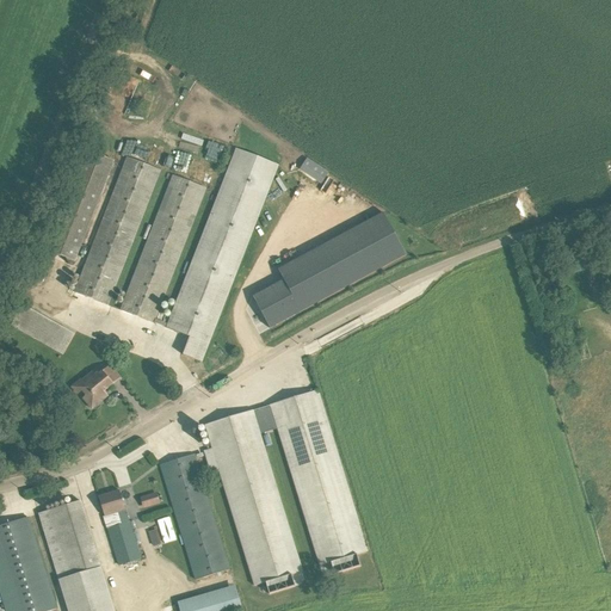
[(156,96),(153,110),(159,112),(162,98),(156,96)]
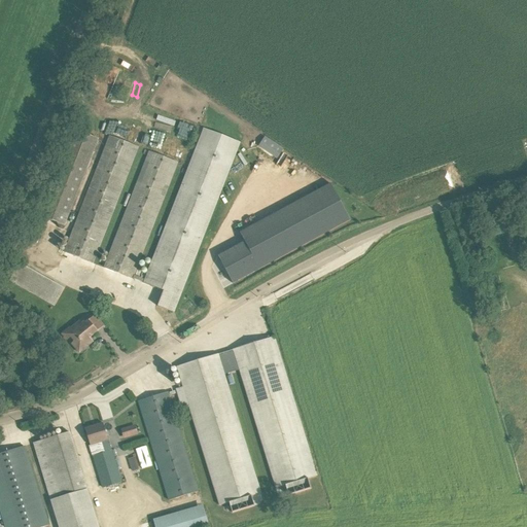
[(240,144),(203,129),(142,283),(164,291),(157,307),(173,313),(240,144)]
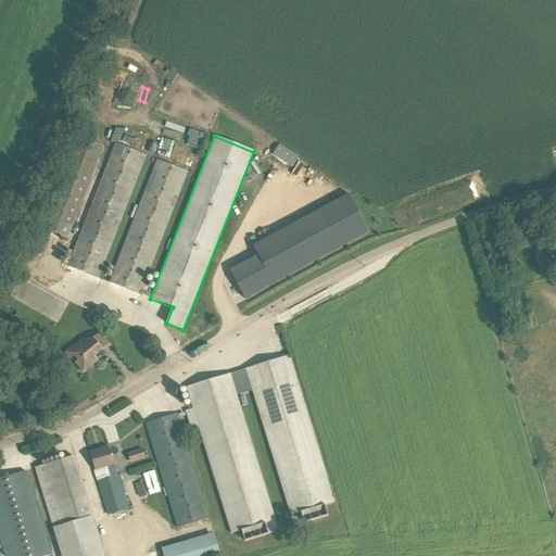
[(77,137),(41,229),(67,239),(103,148),(77,137)]
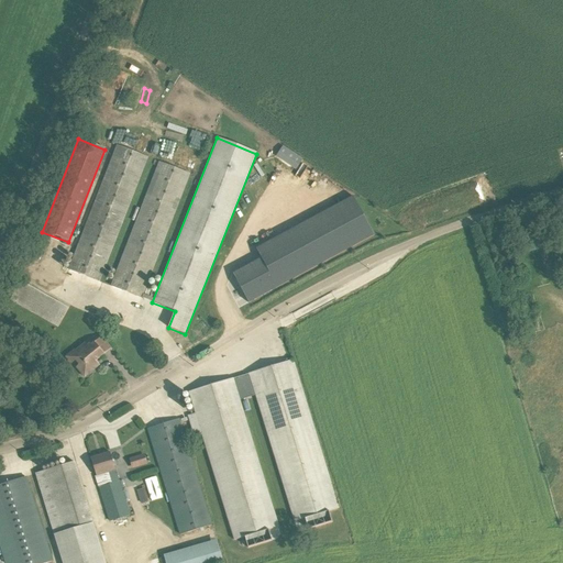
[(147,158),(116,146),(67,271),(99,282),(147,158)]
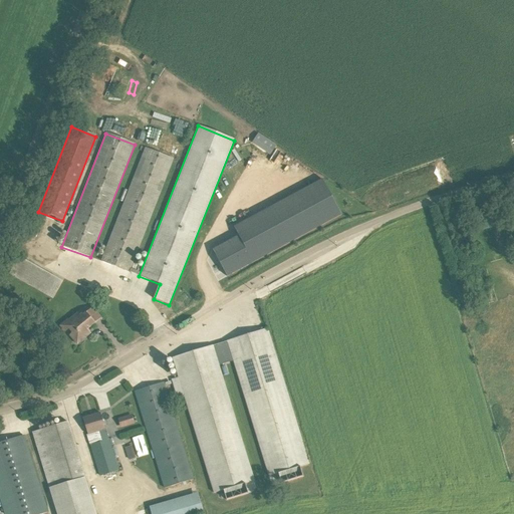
[(253,148),(257,136),(252,134),(248,147),(253,148)]
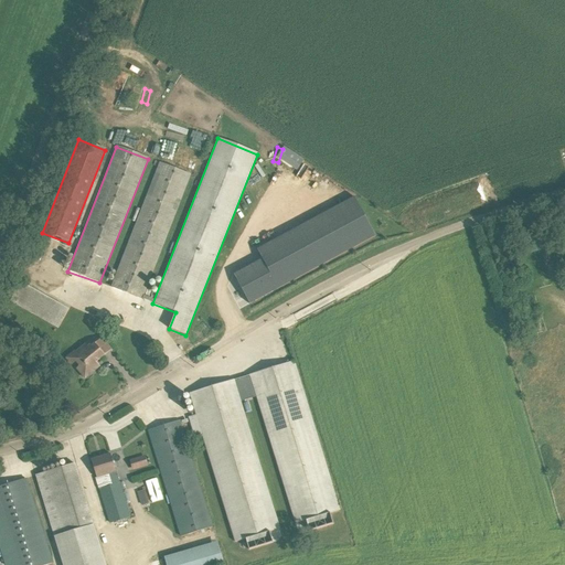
[(191,176),(159,163),(110,287),(151,304),(152,300),(142,297),(191,176)]
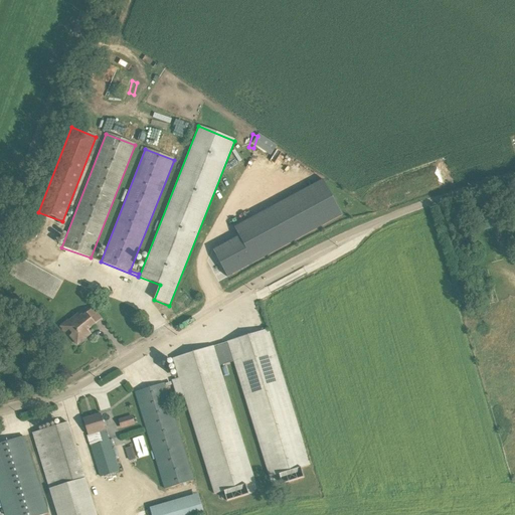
[(214,252),(227,277),(343,216),(324,180),(236,228),(240,237),(214,252)]
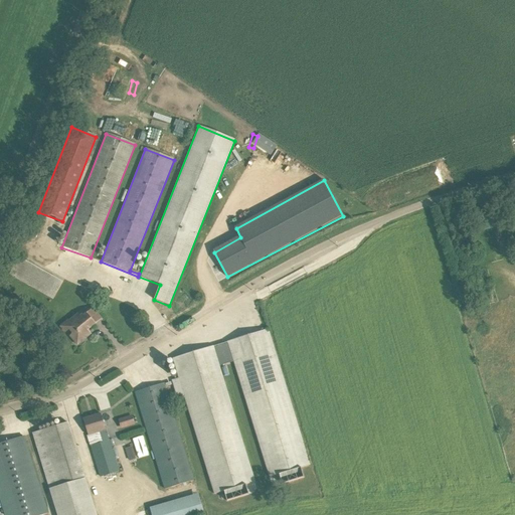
[(464,230),(466,236),(474,233),(472,227),(464,230)]
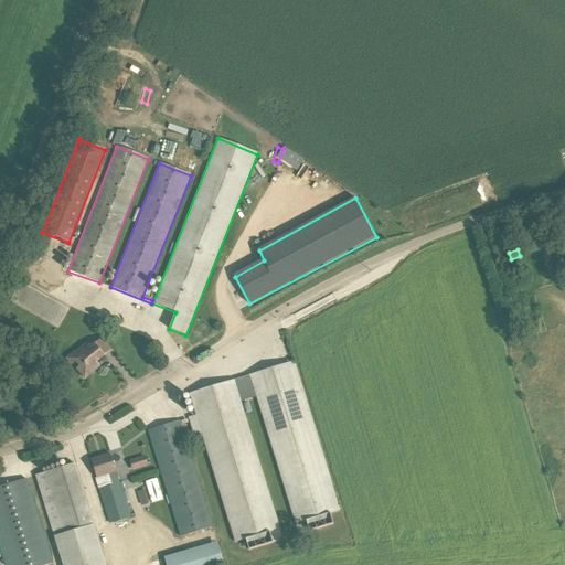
[(57,330),(68,310),(20,283),(9,302),(57,330)]
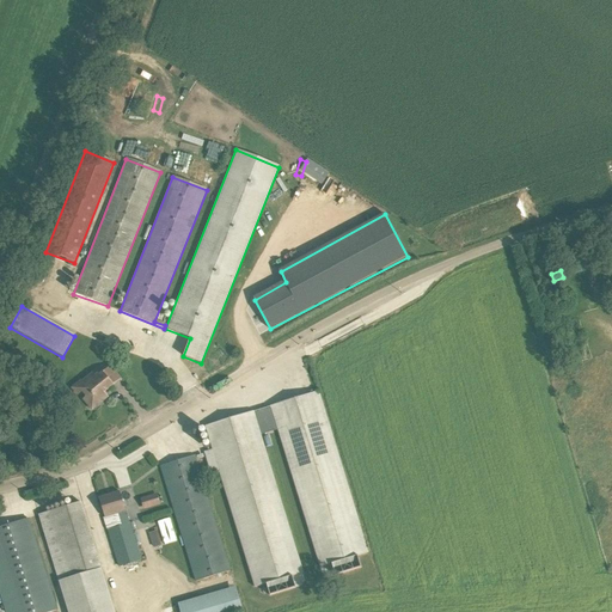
[(69,389),(77,397),(81,393),(85,398),(83,401),(90,409),(98,403),(99,404),(108,398),(104,393),(120,380),(109,368),(98,375),(97,374),(93,375),(91,373),(81,381),(80,380),(69,389)]
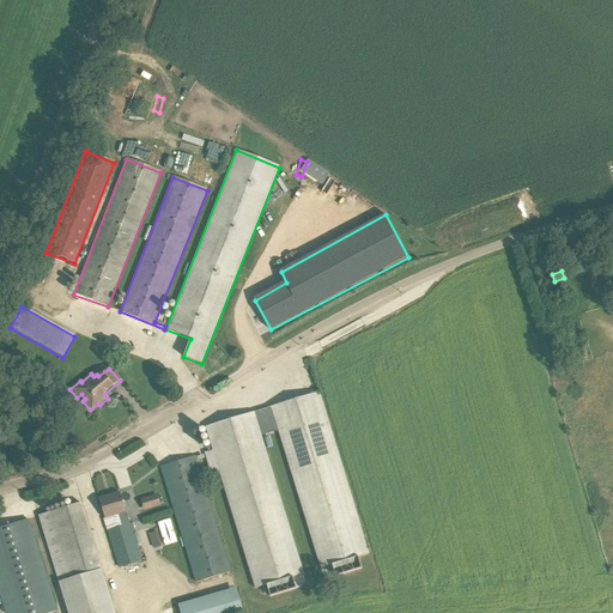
[(368,554),(369,554),(319,393),(205,428),(212,450),(204,454),(211,477),(211,478),(219,475),(254,589),(303,574),(261,436),(277,431),(320,569),(368,554)]
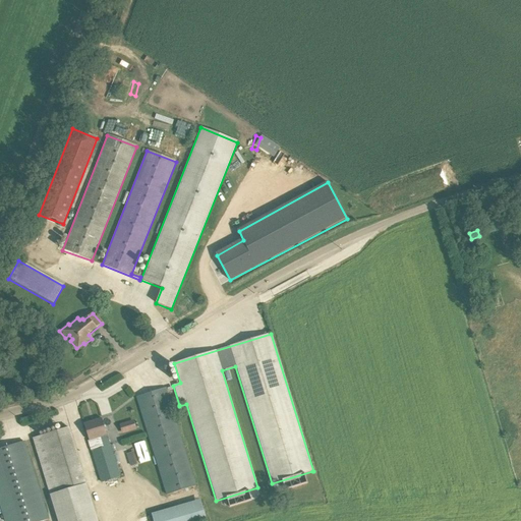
[(167,495),(195,487),(165,389),(136,397),(167,495)]
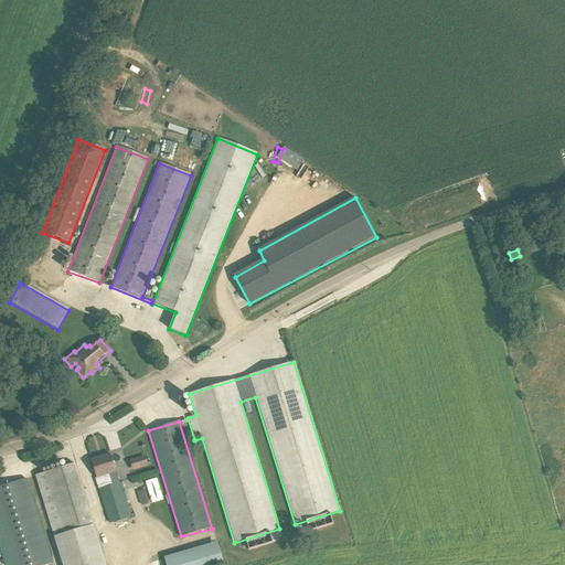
[(93,459),(109,455),(104,435),(87,439),(93,459)]
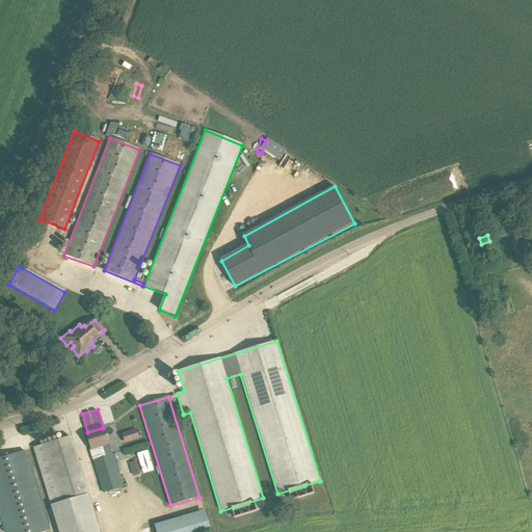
[(89,451),(92,461),(111,455),(109,446),(108,445),(103,428),(85,433),(90,451),(89,451)]
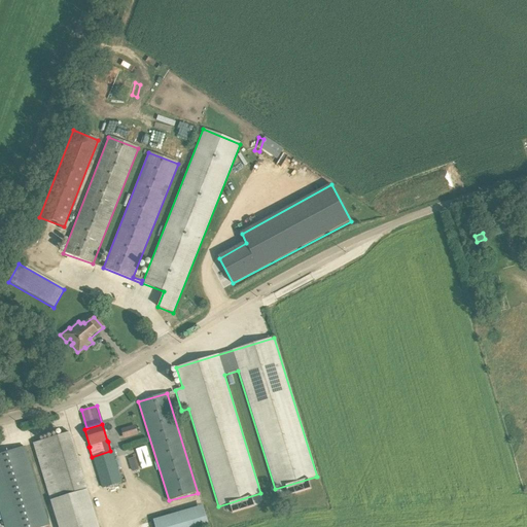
[(134,425),(119,430),(123,440),(137,435),(134,425)]
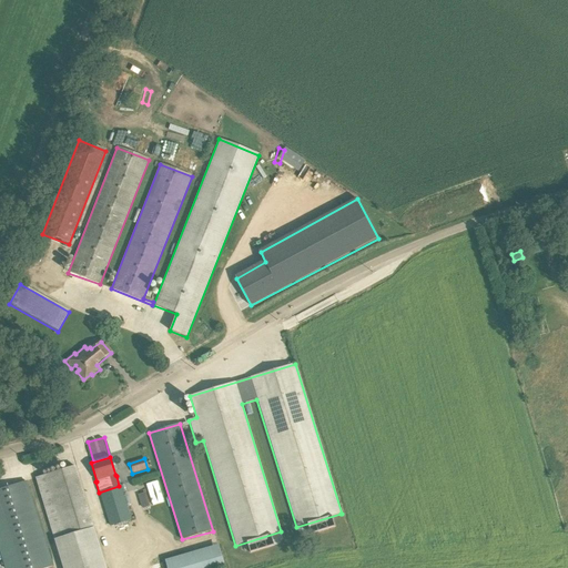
[(104,567),(74,466),(36,480),(61,567),(104,567)]
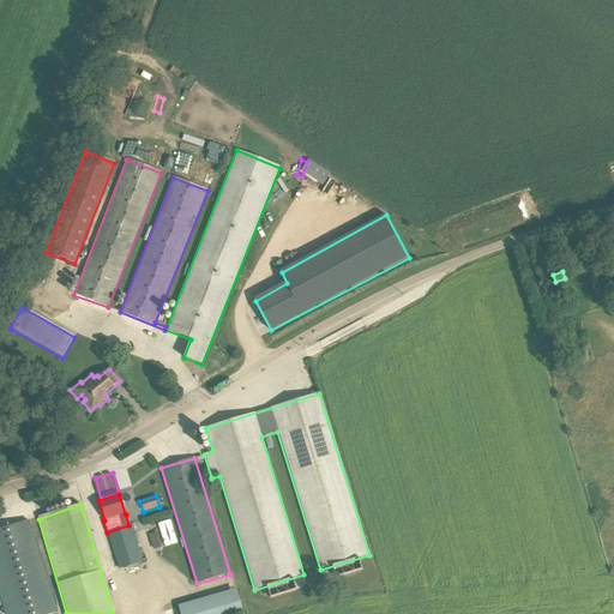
[(156,551),(179,542),(170,519),(148,528),(156,551)]
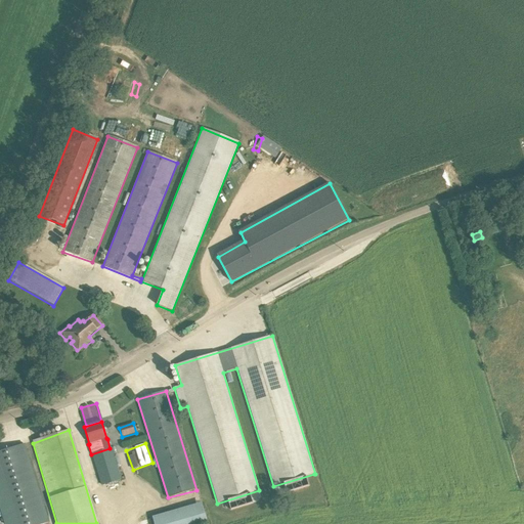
[(24,444),(0,451),(0,513),(3,523),(43,523),(48,523),(24,444)]
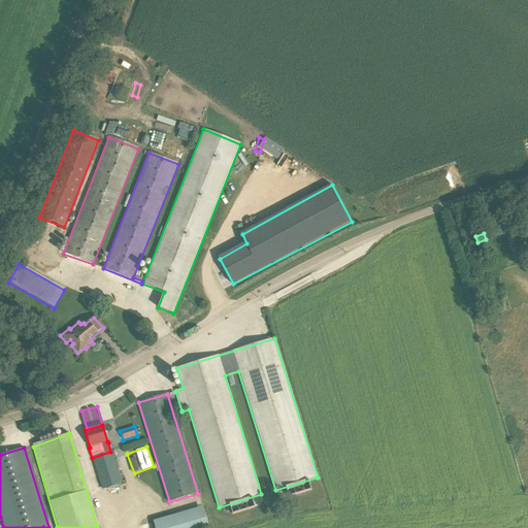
[(92,458),(102,490),(122,484),(111,452),(92,458)]
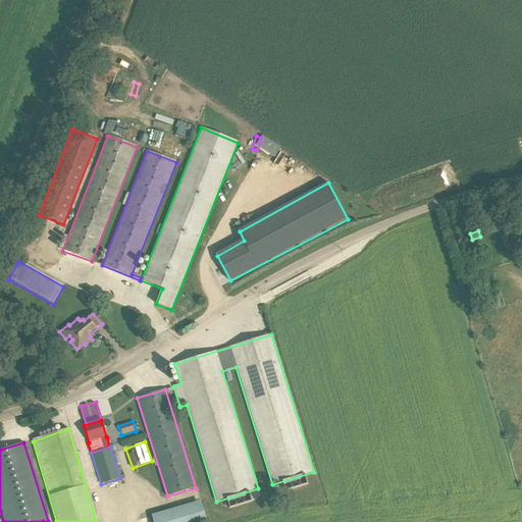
[(206,521),(200,501),(151,515),(153,521),(206,521)]
